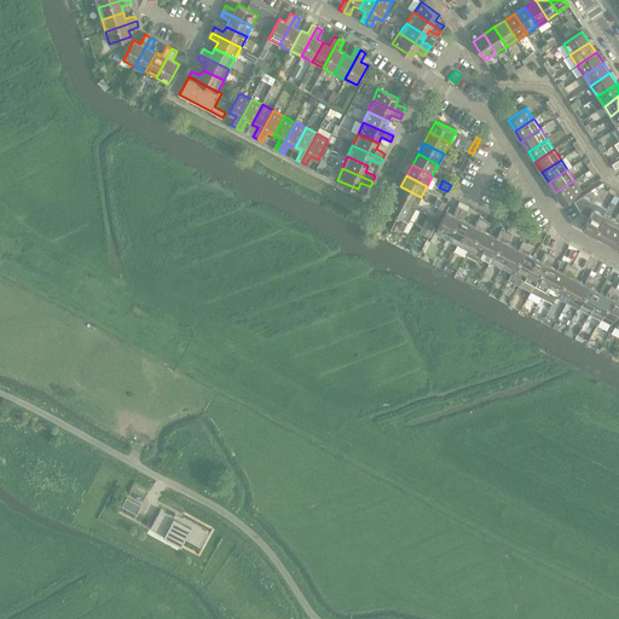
[(574,180),(555,192),(562,203),(582,191),(574,180)]
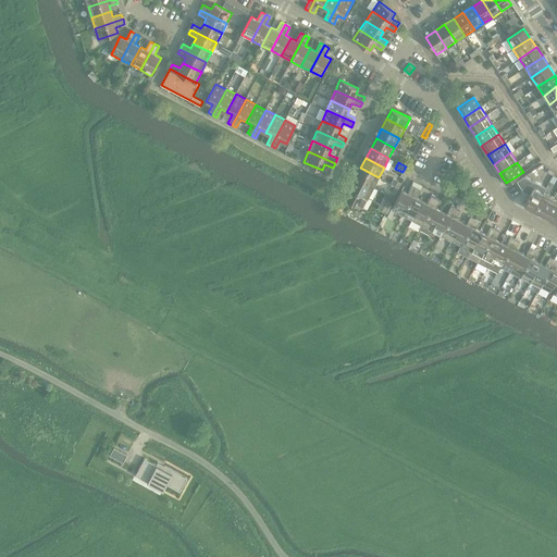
[(360,168),(355,177),(373,187),(379,177),(360,168)]
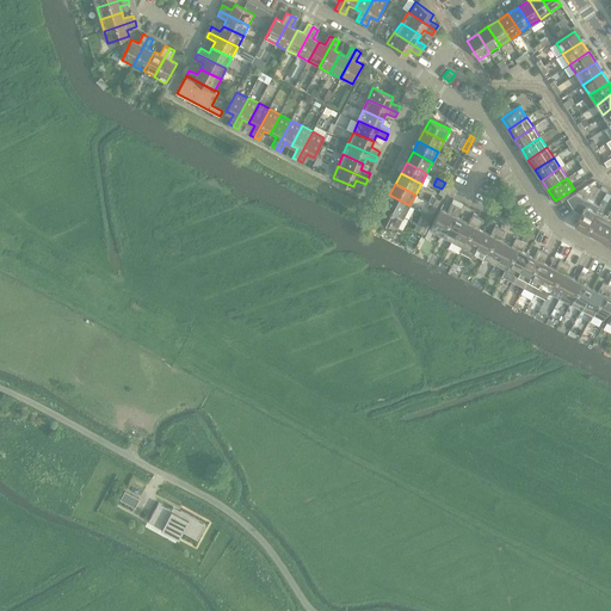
[(575,193),(567,198),(574,210),(581,214),(575,226),(586,232),(597,211),(599,207),(575,193)]
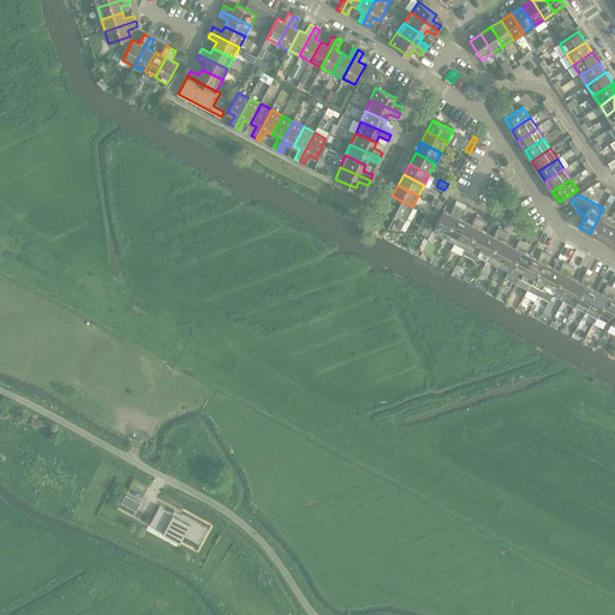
[(392,196),(387,207),(406,218),(412,207),(392,196)]
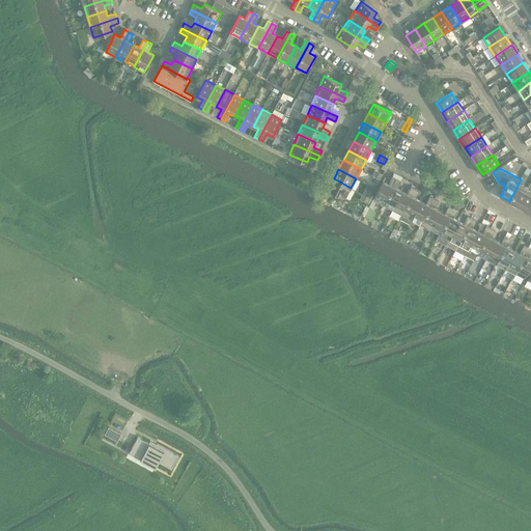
[(389,184),(383,182),(373,198),(384,203),(399,175),(394,173),(389,184)]
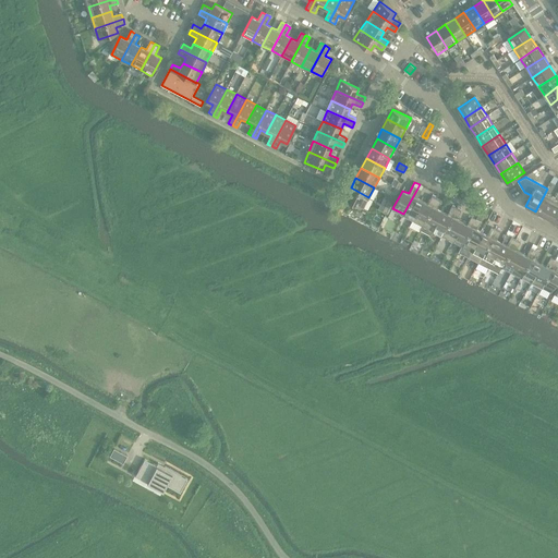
[(420,184),(403,214),(413,219),(423,201),(417,198),(422,190),(421,190),(423,186),(420,184)]
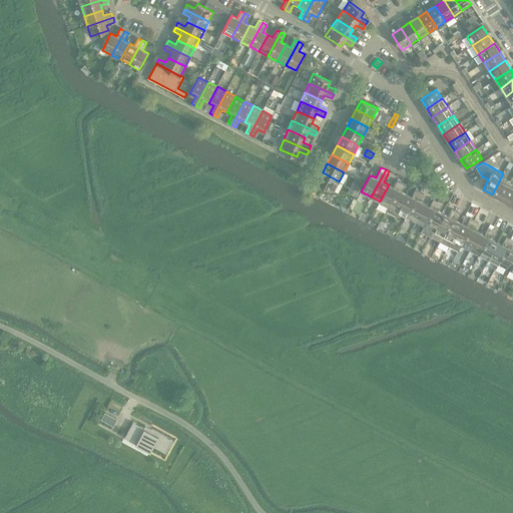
[(339,181),(323,172),(318,182),(334,191),(339,181)]
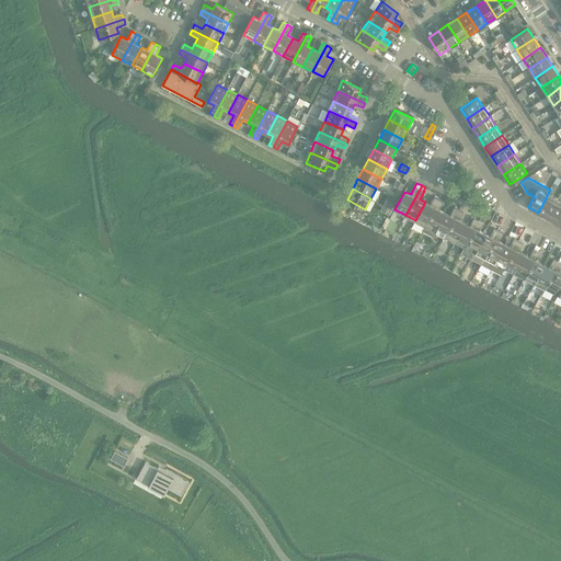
[(548,194),(538,213),(548,218),(558,199),(548,194)]
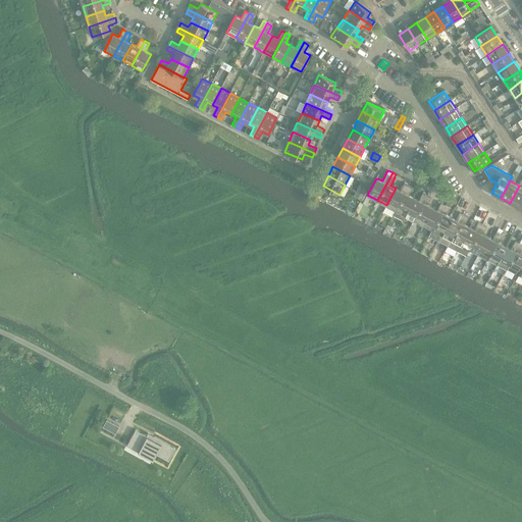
[(396,188),(386,205),(396,210),(409,186),(405,183),(401,191),(396,188)]
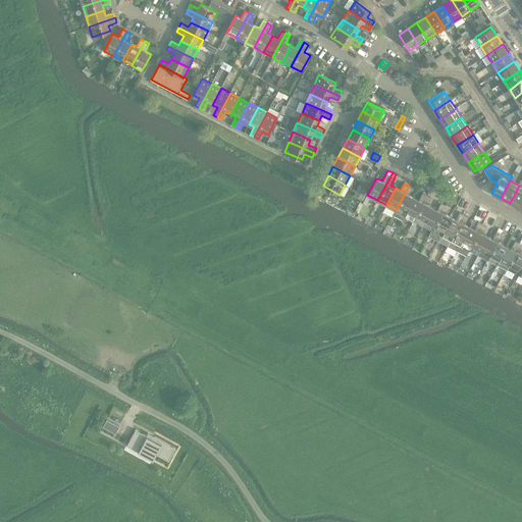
[(409,186),(396,210),(405,215),(414,198),(409,195),(413,188),(409,186)]
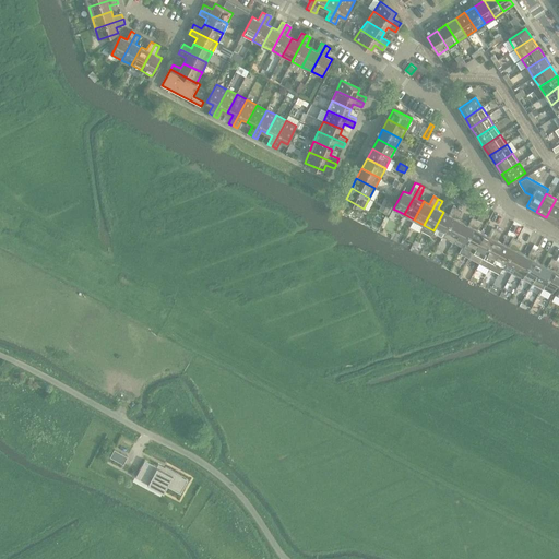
[(558,200),(556,199),(546,217),(556,222),(558,216),(558,200)]
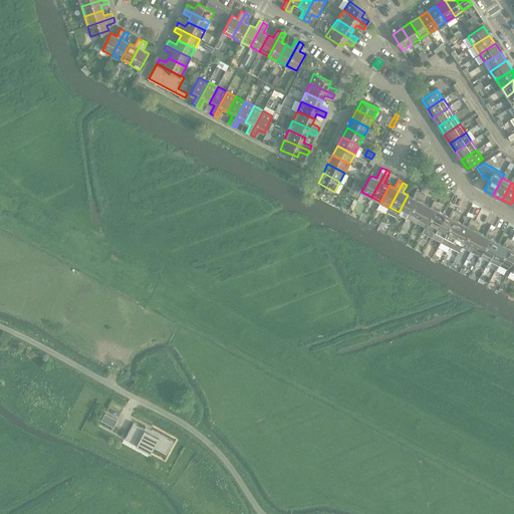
[(408,195),(399,212),(408,216),(421,192),(417,190),(413,198),(408,195)]
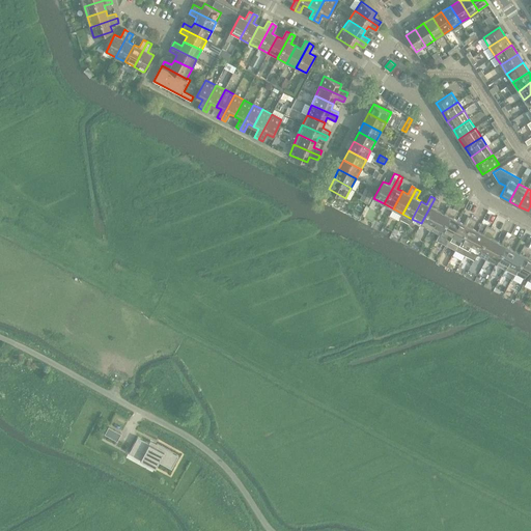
[(435,198),(421,223),(430,228),(440,211),(435,208),(439,200),(435,198)]
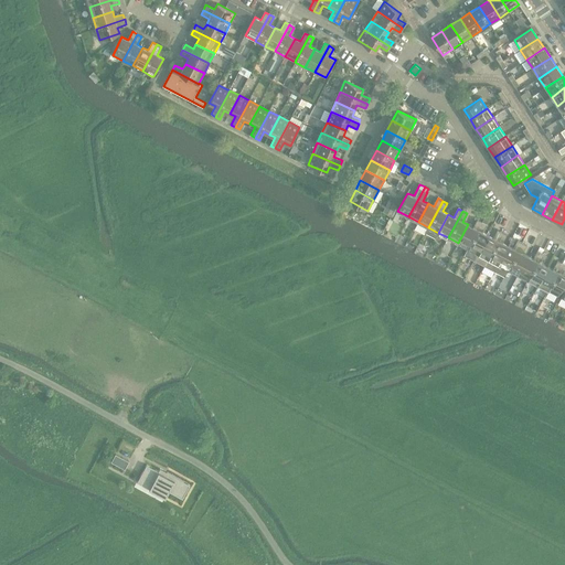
[(458,243),(468,248),(482,222),(478,219),(473,227),(468,224),(458,243)]
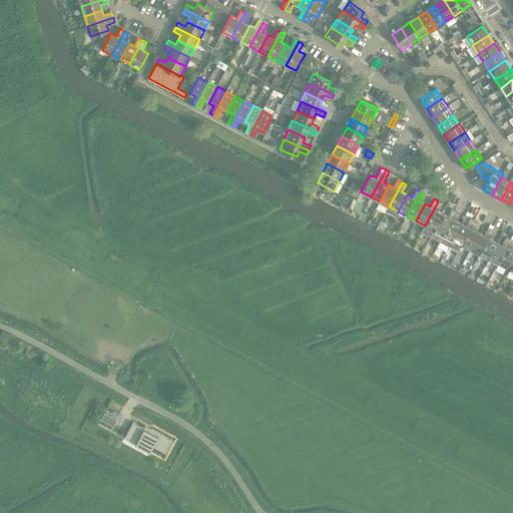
[(425,225),(421,231),(431,236),(443,213),(438,210),(442,203),(438,201),(425,225)]
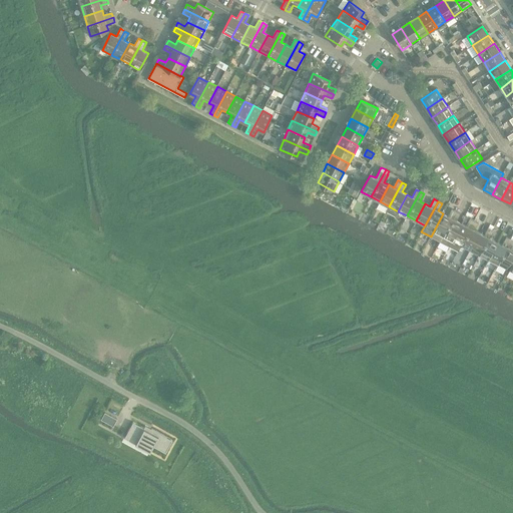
[(443,213),(431,236),(440,241),(456,210),(452,208),(448,216),(443,213)]
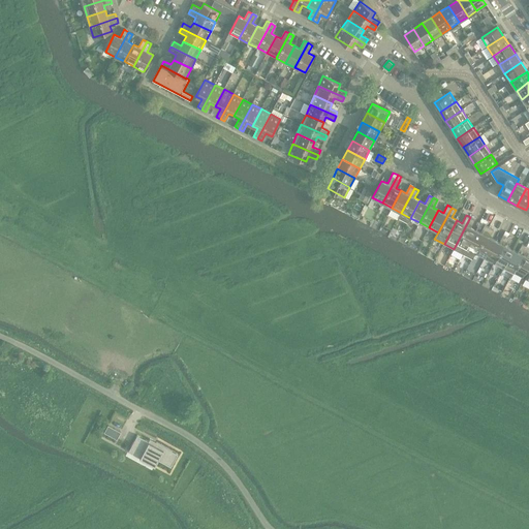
[(470,217),(454,249),(463,254),(475,230),(471,227),(474,220),(470,217)]
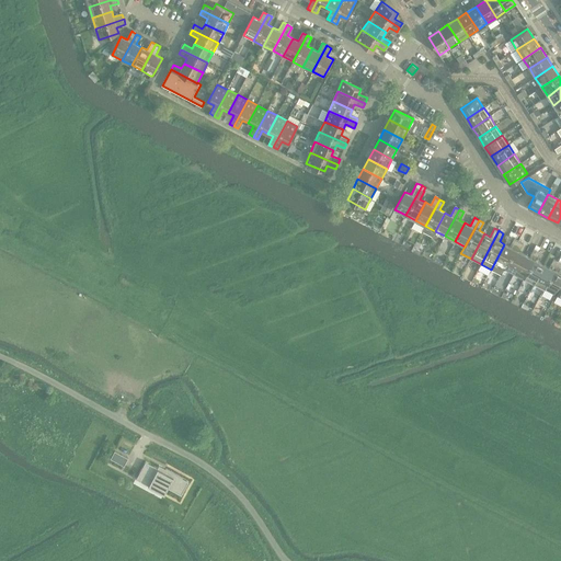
[(504,244),(491,270),(502,275),(505,267),(518,241),(514,239),(510,247),(504,244)]
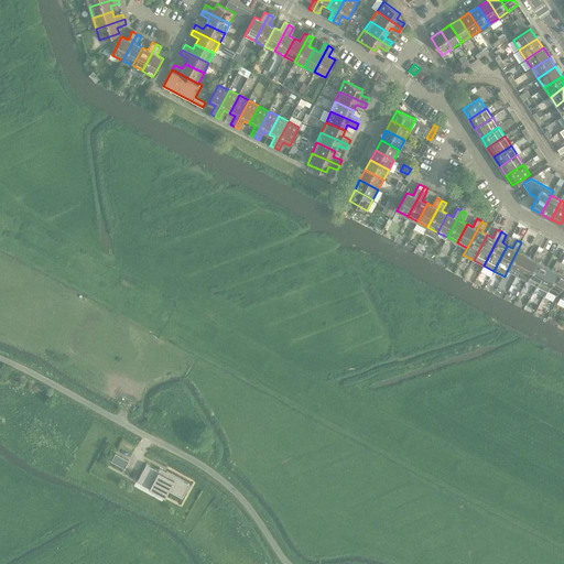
[(508,269),(518,274),(527,256),(522,253),(525,245),(521,242),(508,269)]
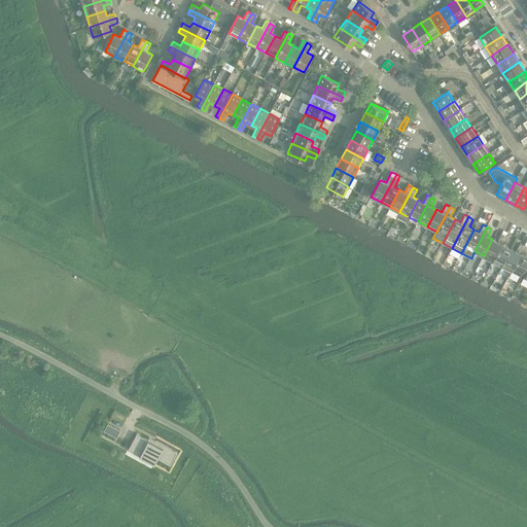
[(492,239),(484,256),(493,261),(505,236),(502,234),(501,234),(497,242),(492,239)]
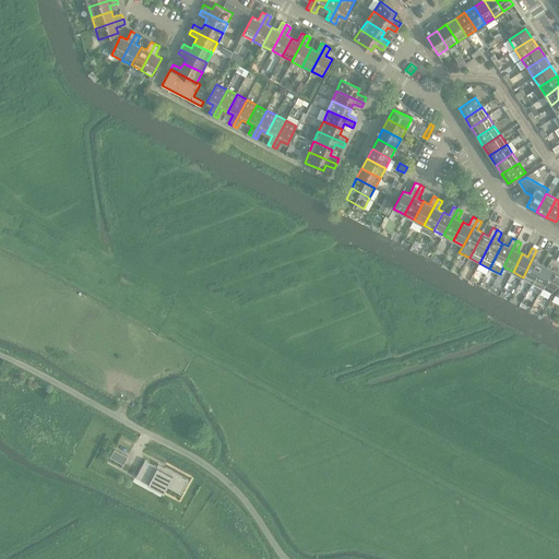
[(536,250),(523,277),(533,282),(542,264),(537,261),(540,253),(536,250)]
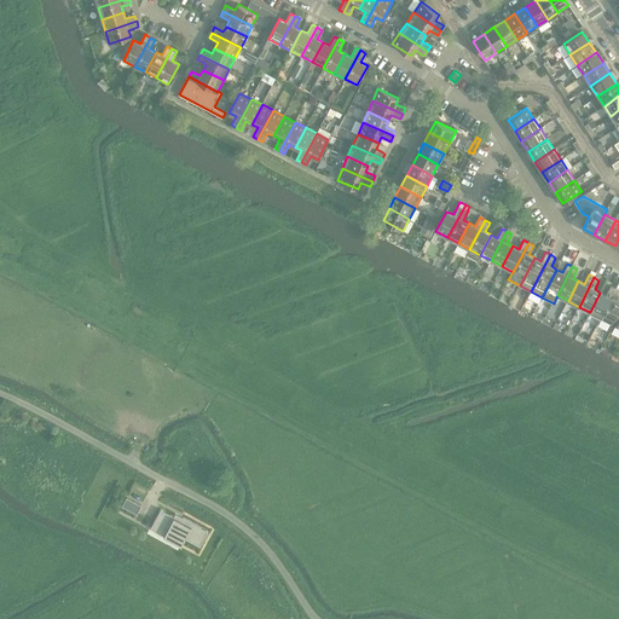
[(600,293),(590,312),(601,318),(615,289),(611,287),(606,295),(600,293)]
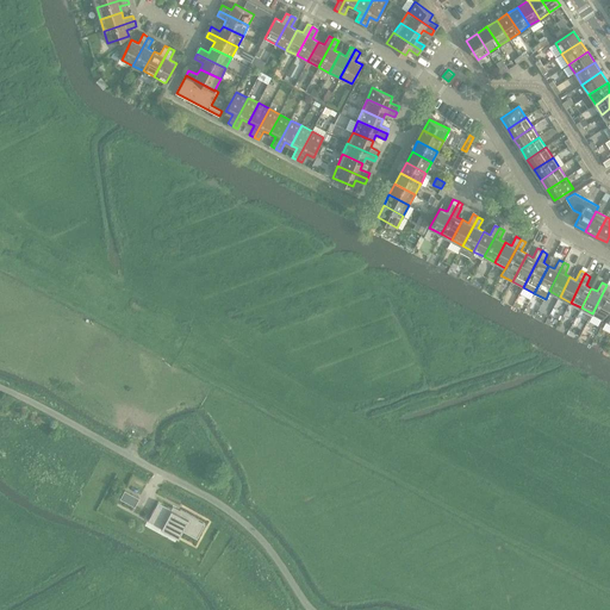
[(609,286),(607,285),(592,313),(603,319),(609,305),(609,297),(608,297),(609,290),(609,286)]
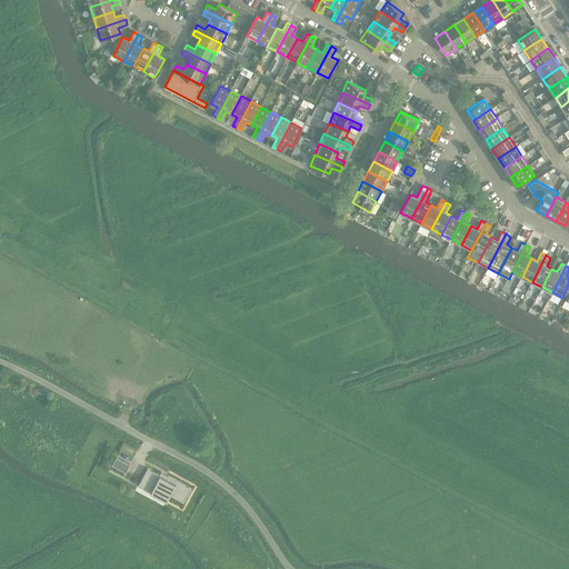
[(130,465),(117,458),(112,466),(126,473),(130,465)]
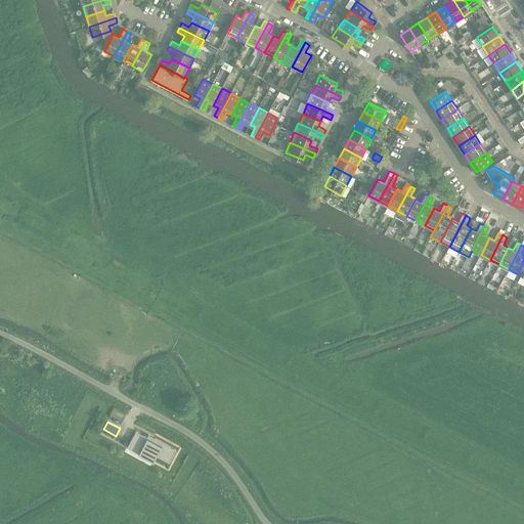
[(127,447),(146,457),(149,452),(169,463),(176,449),(155,438),(154,441),(136,431),(127,447)]
